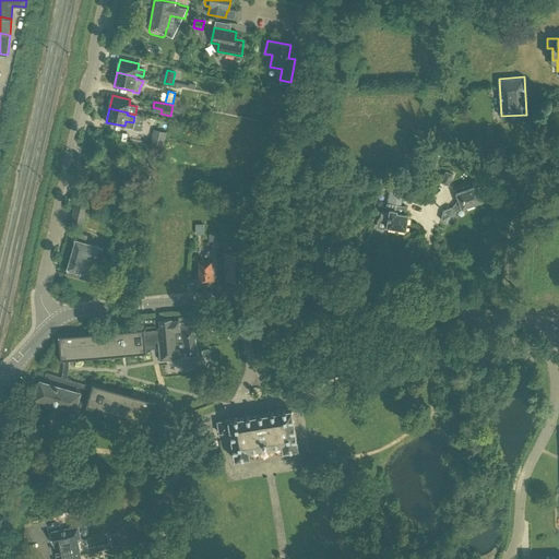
[(151,138),(165,140),(166,133),(153,130),(151,138)]
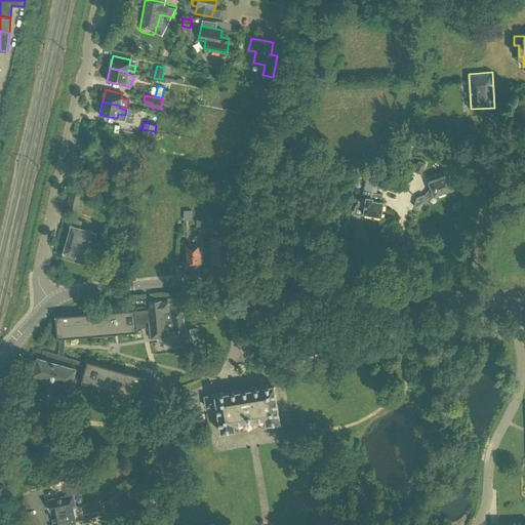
[(414,170),(421,173),(426,163),(418,160),(414,170)]
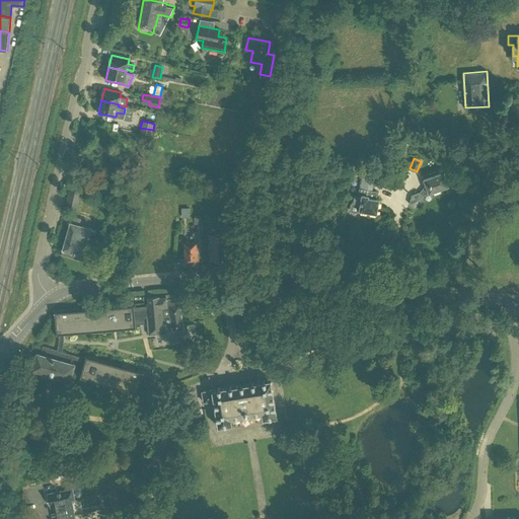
[(411,204),(414,207),(420,205),(423,201),(424,196),(429,192),(449,184),(444,170),(436,173),(436,171),(430,173),(431,175),(424,177),(426,184),(420,192),(415,194),(411,197),(411,204)]
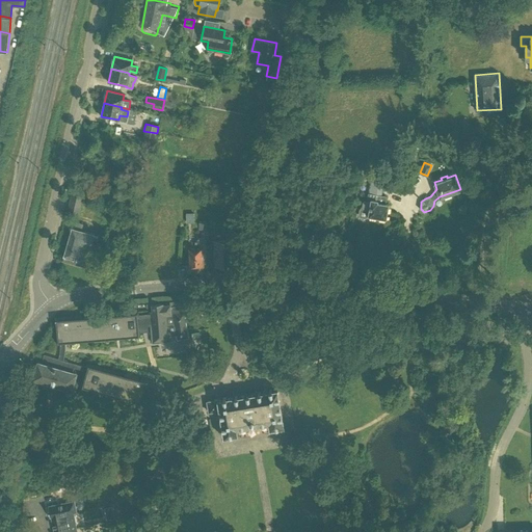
[(362,207),(358,213),(360,217),(366,218),(368,215),(386,218),(389,204),(384,203),(386,196),(380,196),(383,182),(371,180),(368,198),(370,202),(363,201),(362,207)]
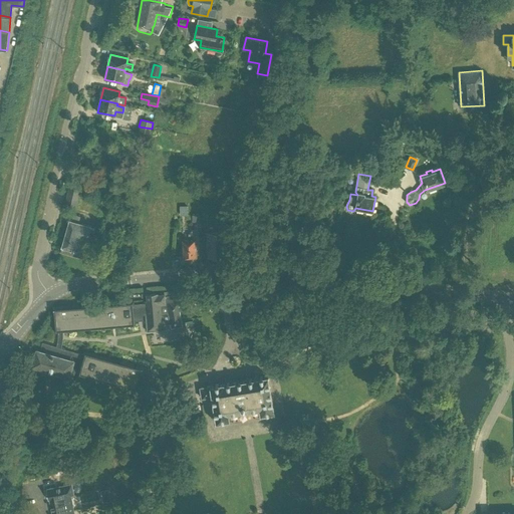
[(63,203),(75,206),(80,186),(67,183),(63,203)]
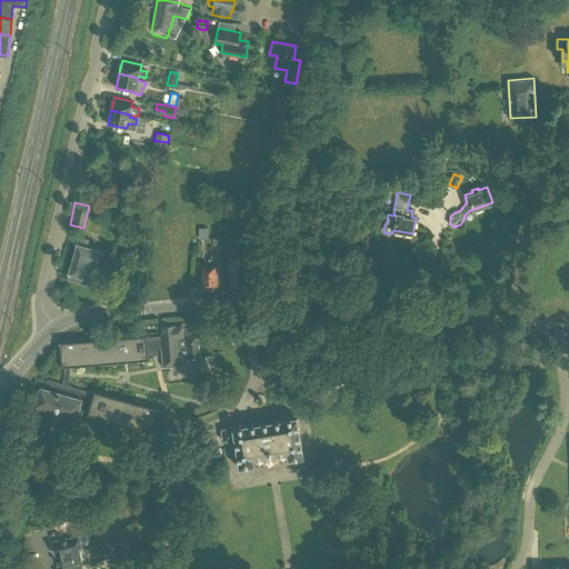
[(459,229),(467,232),(471,223),(463,220),(459,229)]
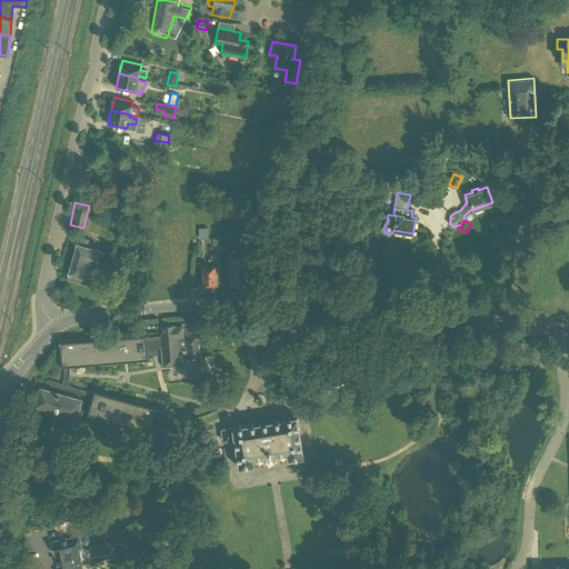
[(68,272),(92,279),(101,250),(87,246),(89,240),(81,238),(80,243),(77,242),(68,272)]
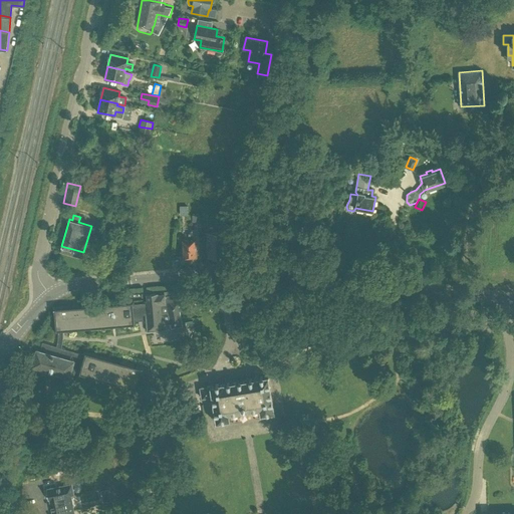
[(217,216),(217,228),(233,227),(233,216),(217,216)]
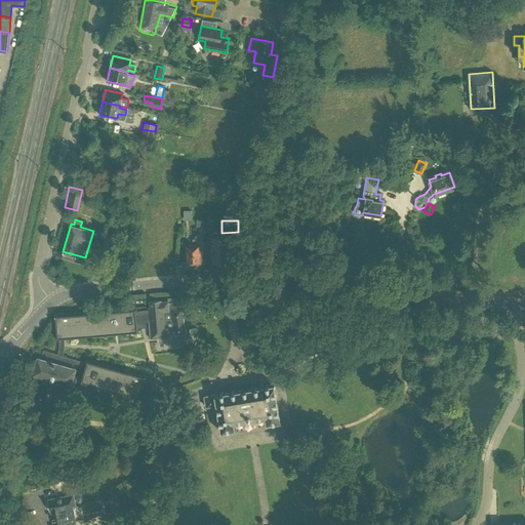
[(196,239),(192,239),(193,245),(187,245),(187,263),(200,261),(200,251),(201,250),(201,234),(196,234),(196,239)]
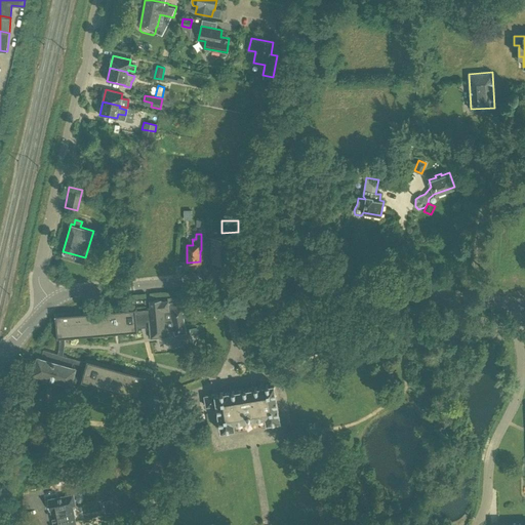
[(212,237),(212,261),(230,260),(230,237),(212,237)]
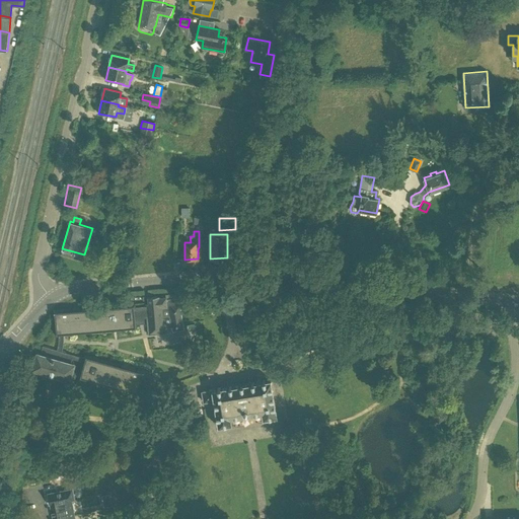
[(146,305),(147,317),(149,334),(167,331),(166,326),(172,325),(173,330),(183,328),(178,297),(168,299),(168,300),(166,301),(166,299),(166,297),(159,297),(159,296),(148,297),(149,304),(146,304),(146,305)]
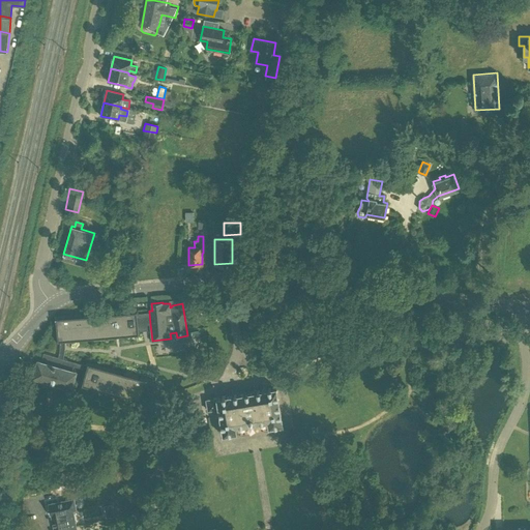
[(150,324),(149,312),(137,313),(137,312),(83,317),(83,316),(56,318),(58,342),(59,342),(65,342),(65,340),(72,339),(72,341),(89,340),(89,336),(139,332),(139,331),(148,330),(147,324),(150,324)]
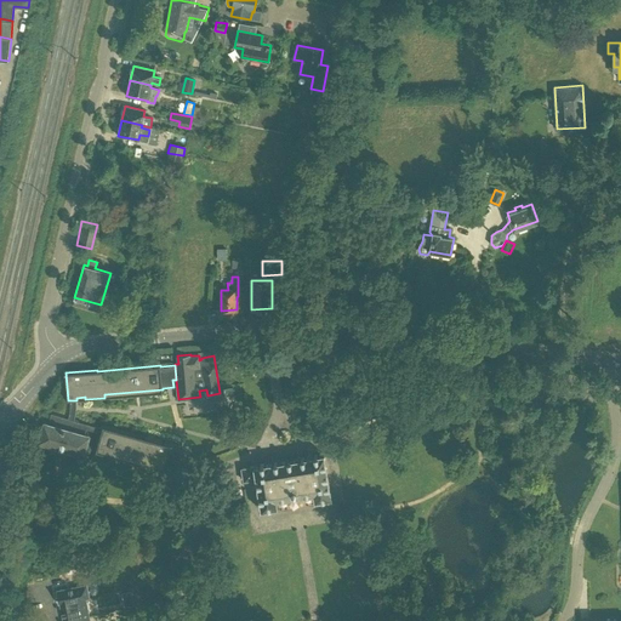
[(51,414),(50,416),(86,427),(102,432),(97,448),(134,459),(132,461),(151,467),(152,463),(159,465),(158,468),(164,471),(172,443),(165,442),(165,444),(161,443),(163,440),(147,437),(147,439),(103,426),(103,428),(74,420),(75,417),(75,415),(77,411),(77,408),(77,404),(77,400),(69,400),(70,405),(69,409),(69,412),(69,416),(68,419),(51,414)]
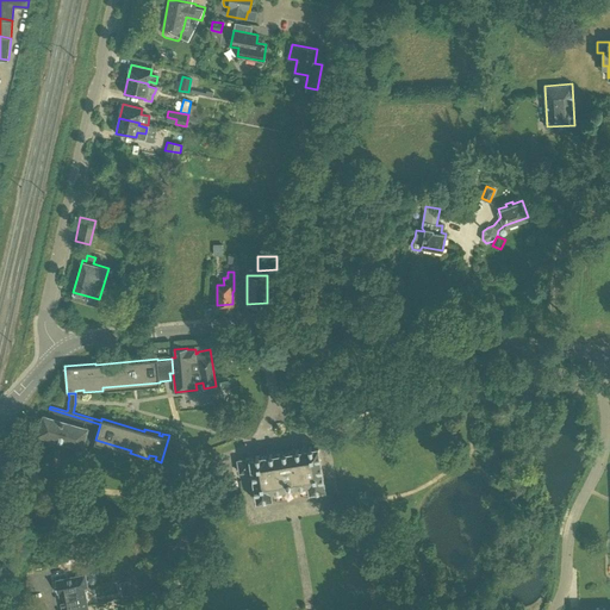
[(37,433),(83,446),(83,444),(82,444),(86,429),(88,430),(88,429),(83,427),(85,419),(49,409),(47,417),(42,416),(42,417),(43,417),(39,433),(37,431),(37,433)]
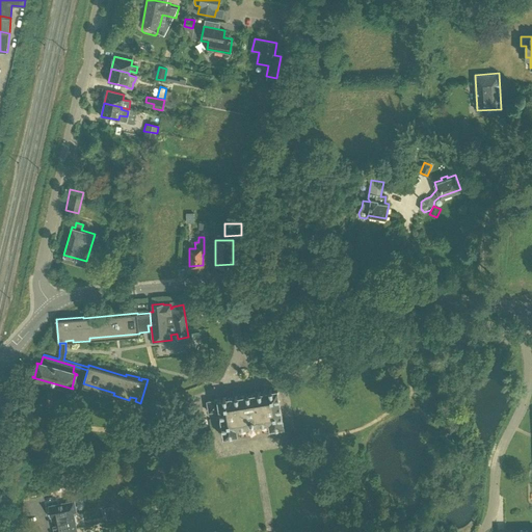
[(207,401),(209,411),(220,409),(224,435),(238,433),(237,427),(269,422),(270,428),(284,426),(277,389),(218,398),(218,399),(207,401)]
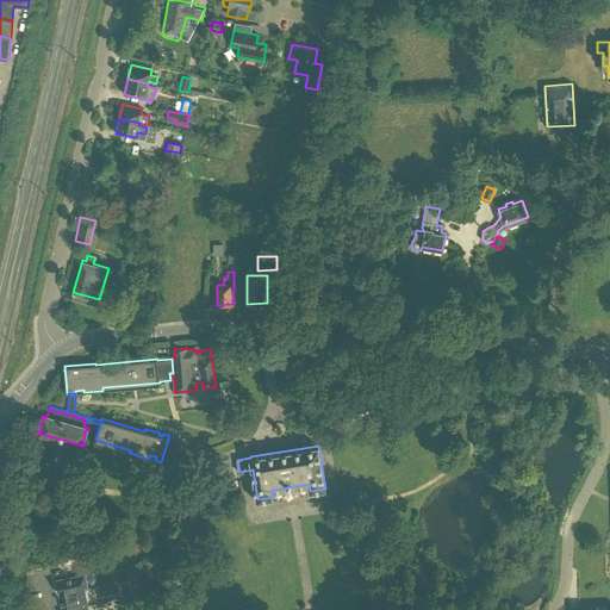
[(86,573),(56,579),(58,593),(60,593),(61,596),(85,591),(85,587),(88,587),(86,573)]
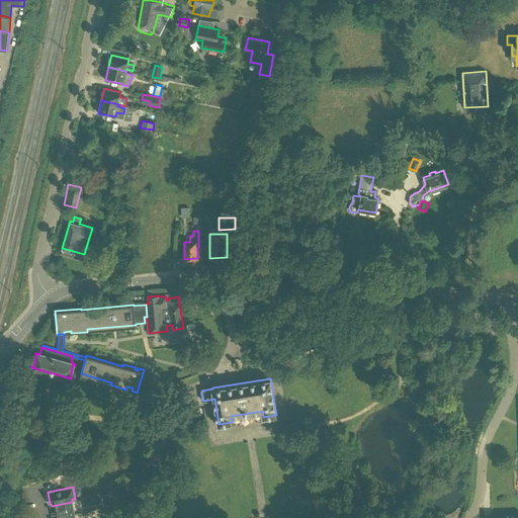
[(72,502),(52,506),(54,517),(75,513),(72,502)]
